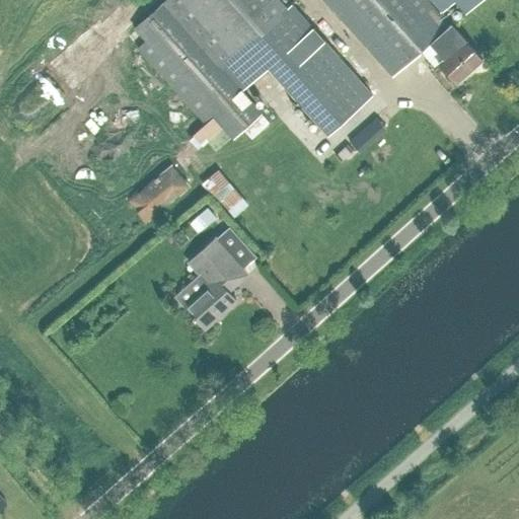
[(164,0),(135,27),(145,39),(138,47),(205,124),(214,116),(233,137),(262,112),(221,67),(248,43),(327,133),(371,93),(290,3),(288,6),(282,0),(164,0)]
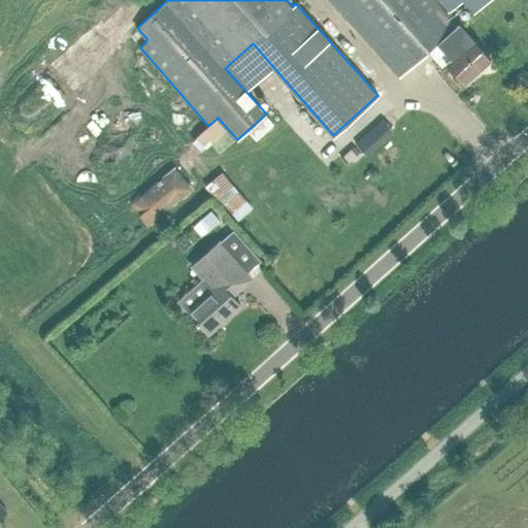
[(331,0),(399,76),(438,42),(452,57),(446,62),(464,83),(491,59),(447,9),(438,0),(331,0)]
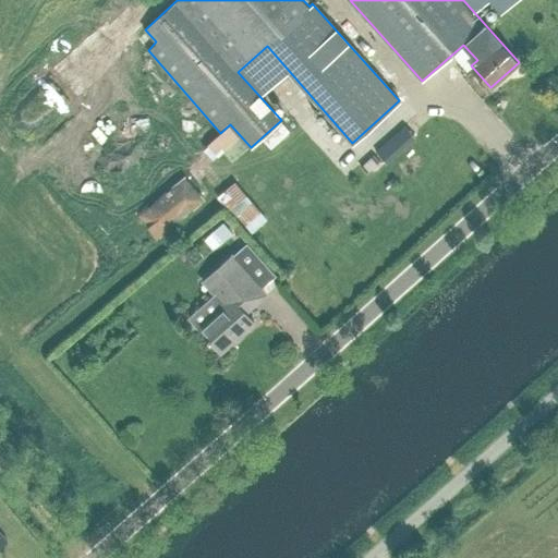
[(463,0),(472,10),(484,0),(488,0),(499,11),(510,0),(463,0)]
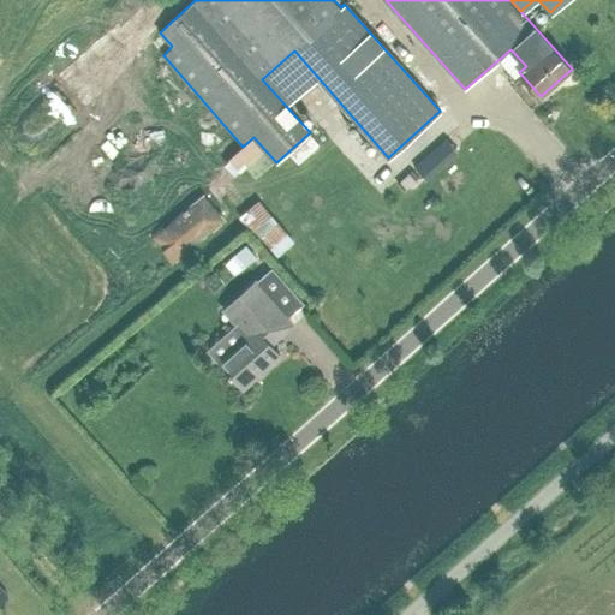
[(172,264),(225,220),(203,193),(149,238),(172,264)]
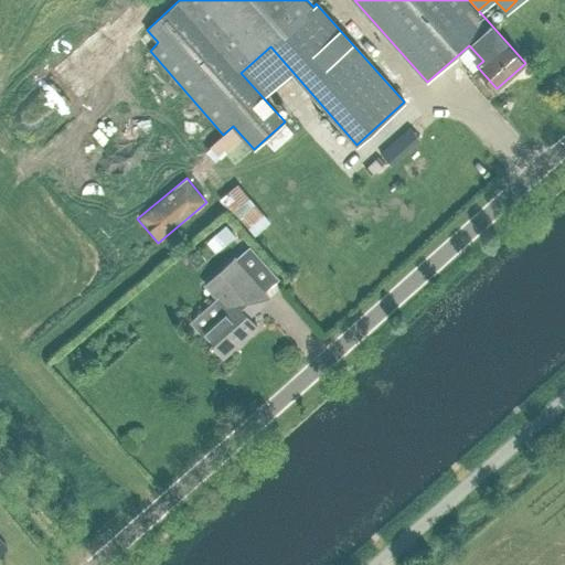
[(219,199),(234,221),(255,205),(238,184),(219,199)]
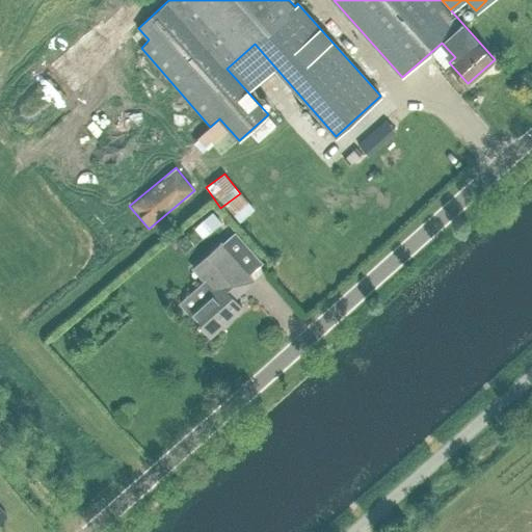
[(189,216),(196,227),(216,214),(209,204),(189,216)]
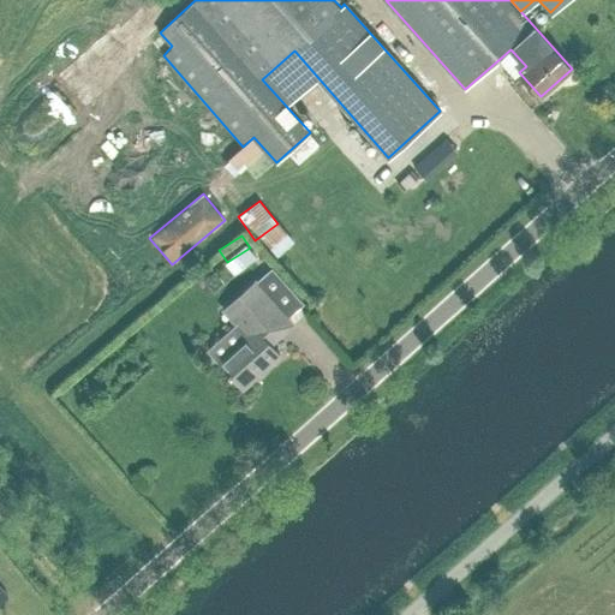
[(248,335),(220,360),(244,387),(280,354),(270,344),(293,323),(288,317),(302,304),(270,268),(256,281),(224,309),(248,335)]
